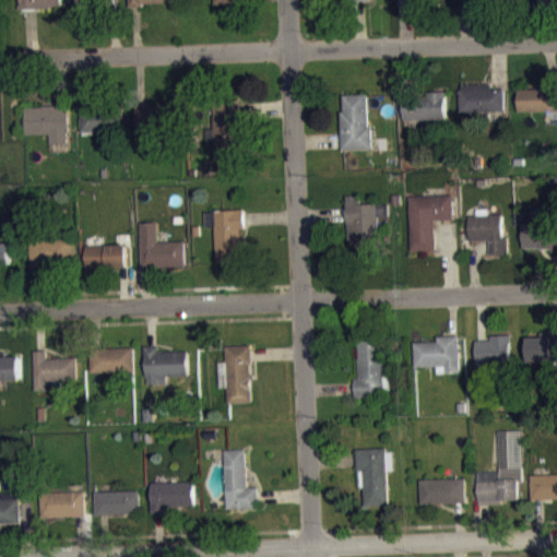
[(18,0),(19,11),(26,10),(49,10),(49,7),(60,7),(60,0),(18,0)]
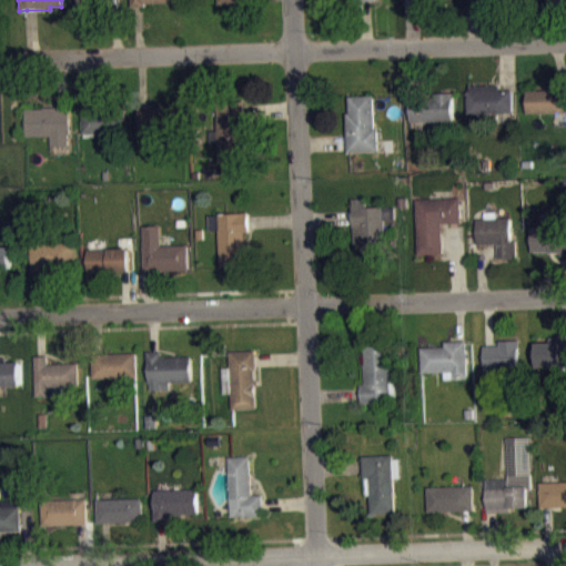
[(76,0),(76,9),(108,8),(108,0),(76,0)]
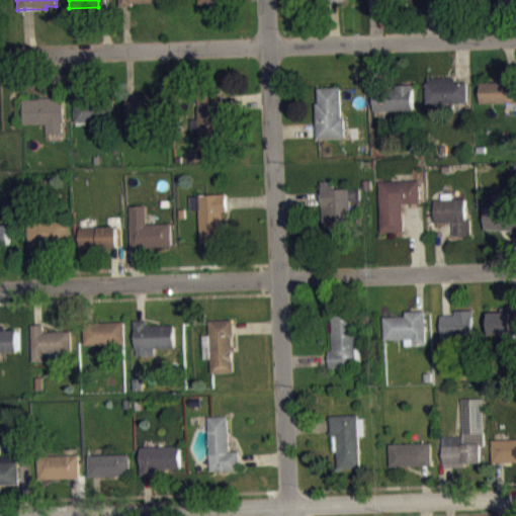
[(119,0),(119,12),(161,11),(160,0),(119,0)]
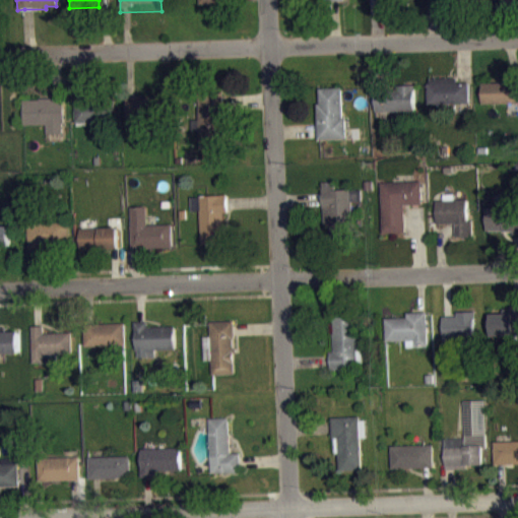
[(199,0),(199,10),(220,10),(219,0),(199,0)]
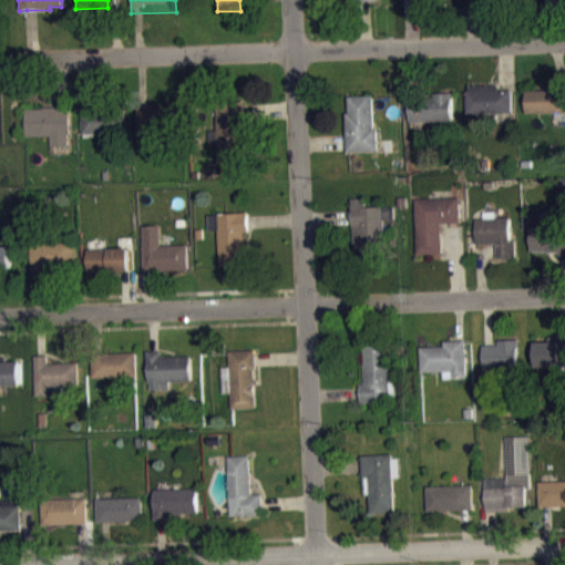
[(375,9),(375,0),(352,0),(353,10),(375,9)]
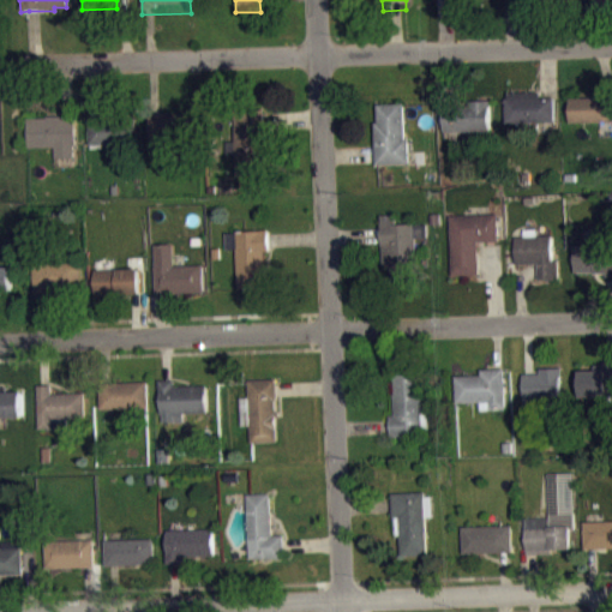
[(502,0),(502,19),(527,21),(528,0),(502,0)]
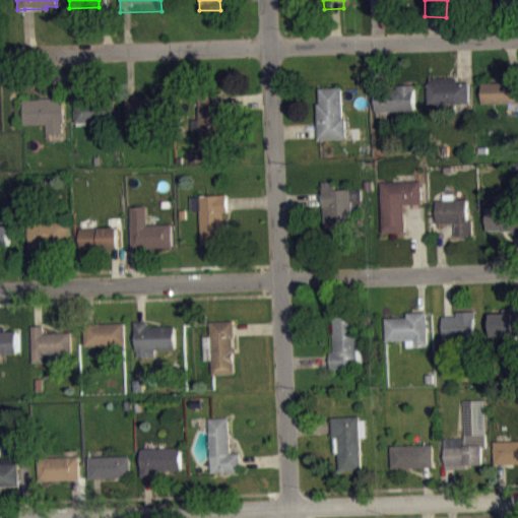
[(430,78),(430,104),(469,103),(469,82),(463,82),(459,82),(459,78),(430,78)]
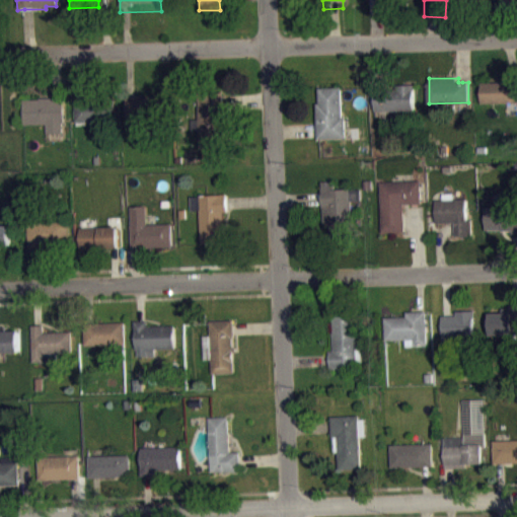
[(481,83),(481,104),(516,102),(516,80),(514,80),(502,80),(502,83),(481,83)]
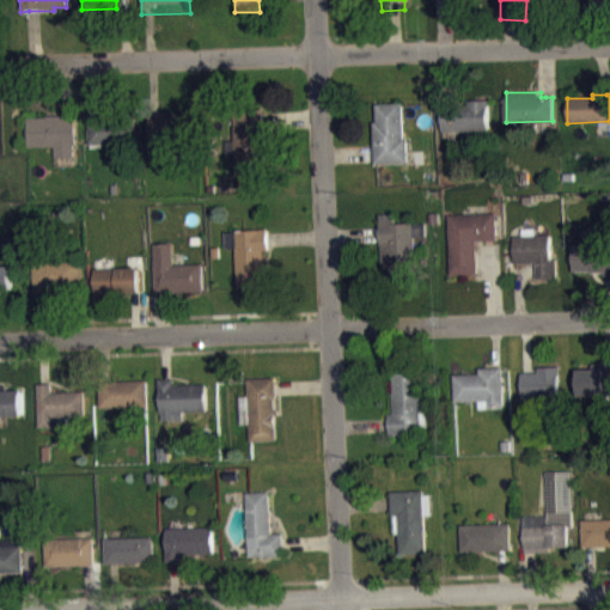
[(440,107),(441,132),(488,130),(487,101),(469,102),(469,105),(447,107),(440,107)]
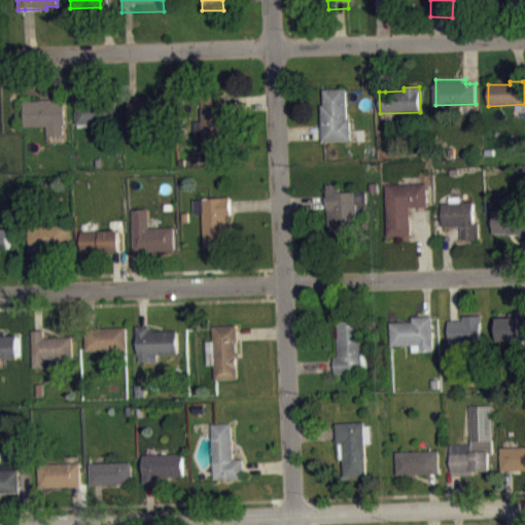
[(320,106),(321,134),(321,143),(350,142),(349,120),(347,120),(346,89),(322,90),(323,106),(320,106)]
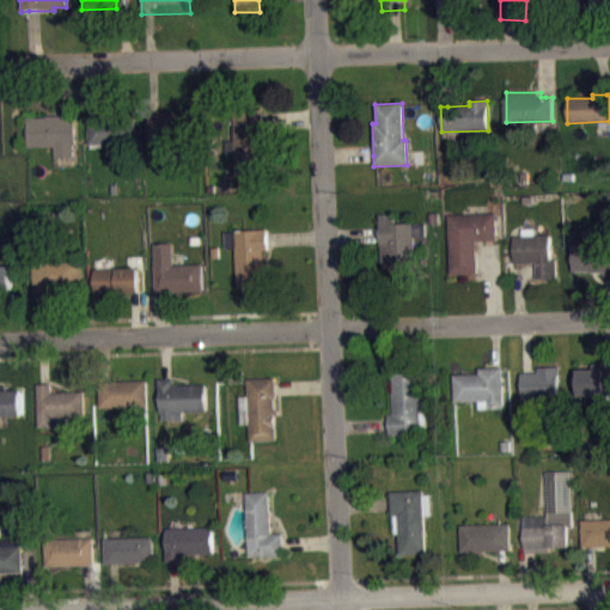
[(236,175),(266,174),(266,158),(267,158),(266,129),(263,129),(263,122),(263,109),(233,110),(235,141),(226,141),(226,156),(236,156),(236,175)]
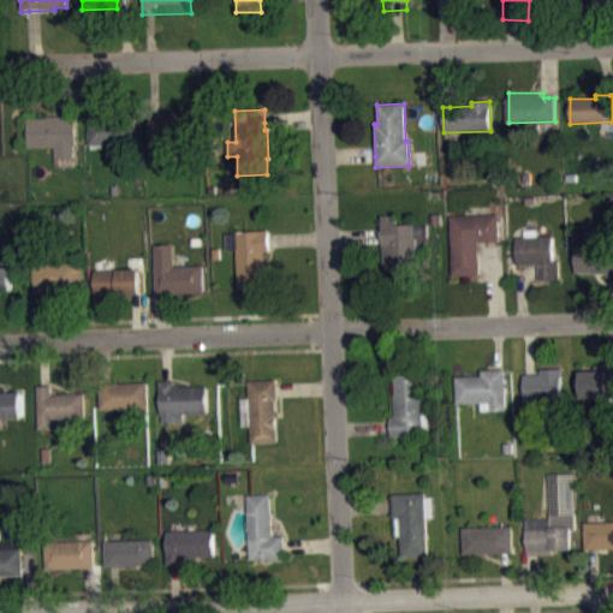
[(148,115),(149,141),(152,141),(152,148),(165,147),(165,140),(196,138),(195,113),(152,115),(148,115)]
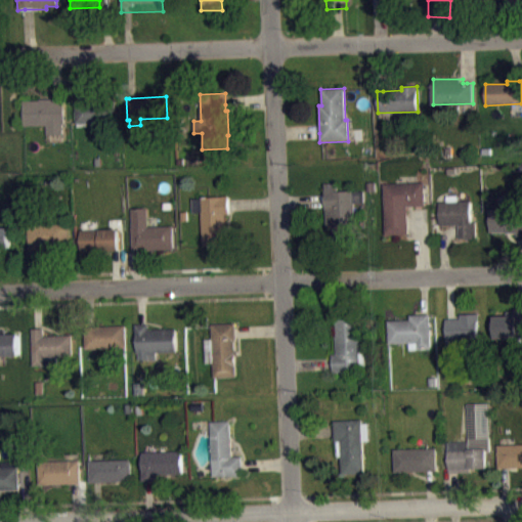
[(22,101),(23,127),(44,126),(45,136),(61,136),(61,125),(64,125),(63,98),(56,98),(38,99),(38,101),(22,101)]
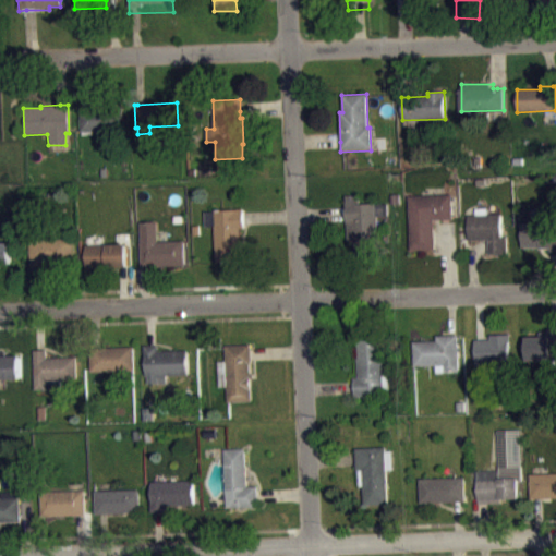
[(79,107),(79,132),(81,132),(82,135),(93,135),(93,132),(123,131),(122,108),(92,109),(92,107),(85,107),(79,107)]
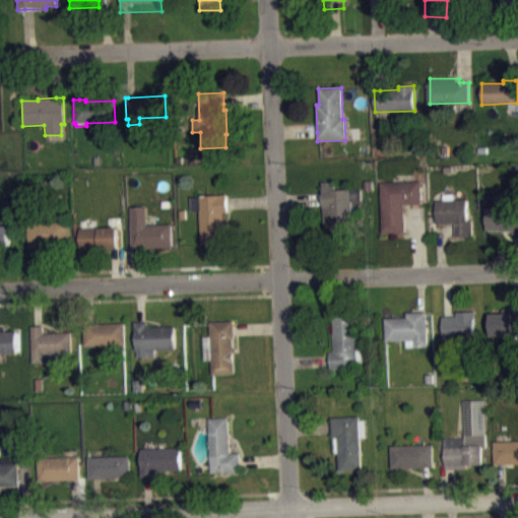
[(321,183),(322,200),(323,225),(329,225),(330,239),(353,238),(351,190),(335,191),(335,182),(321,183)]
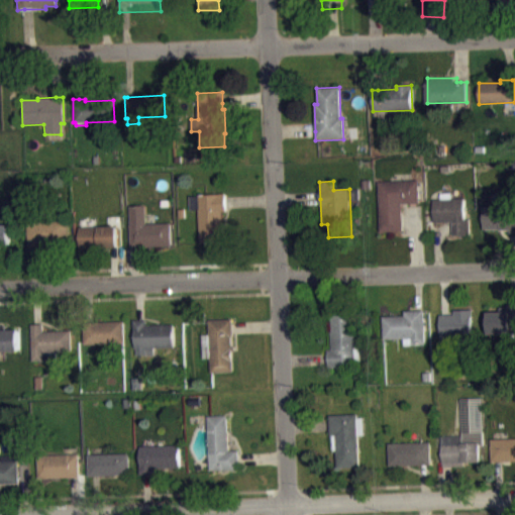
[(379,182),(418,181),(419,203),(402,204),(403,217),(403,231),(380,232),(379,182)]
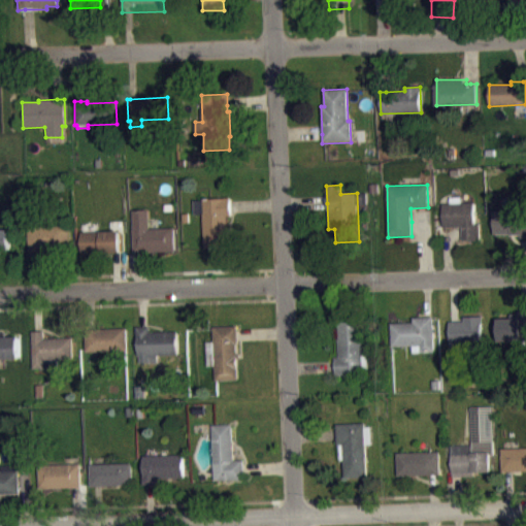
[(193,200),(193,215),(201,215),(202,249),(227,249),(226,218),(231,218),(231,206),(231,197),(223,198),(223,199),(193,200)]
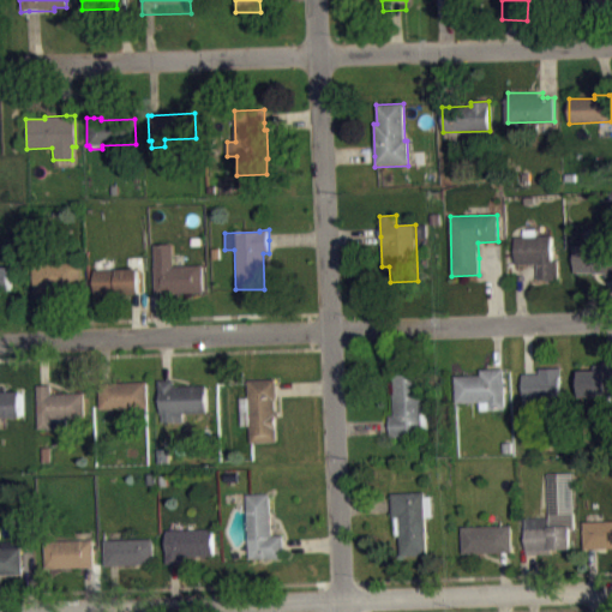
[(514,238),(522,237),(522,231),(535,229),(535,237),(550,235),(551,262),(557,262),(557,280),(538,280),(537,271),(537,263),(515,264),(514,238)]
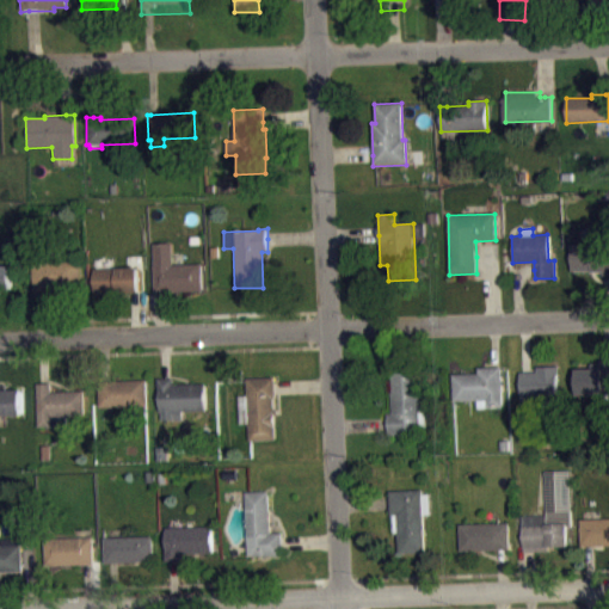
[(152,244),(152,266),(151,266),(152,293),(159,293),(202,291),(201,264),(171,265),(170,244),(152,244)]
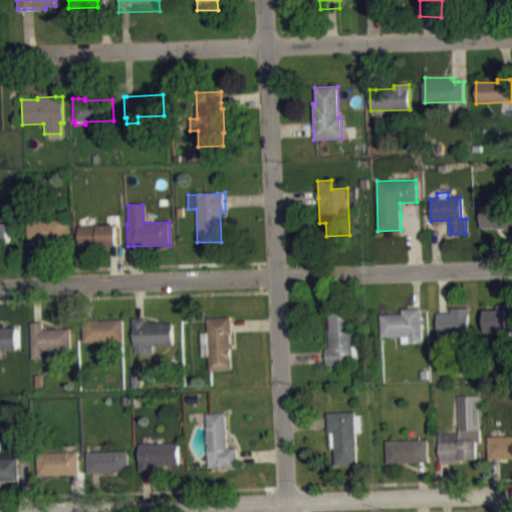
[(478,207),(479,229),(495,229),(495,230),(505,230),(506,233),(511,233),(511,218),(510,218),(510,206),(478,207)]
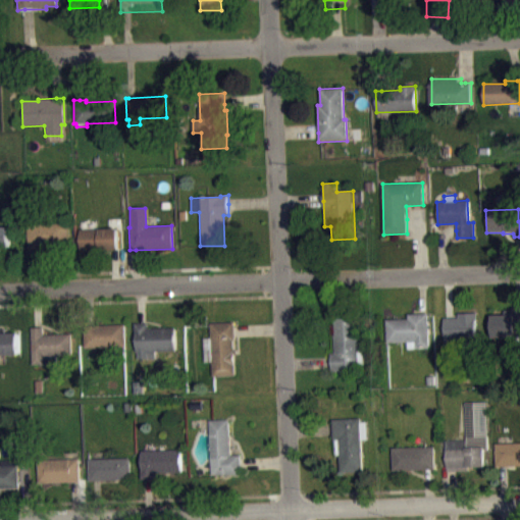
[(28,254),(34,254),(40,254),(40,245),(68,244),(67,222),(39,224),(39,215),(26,216),(28,254)]
